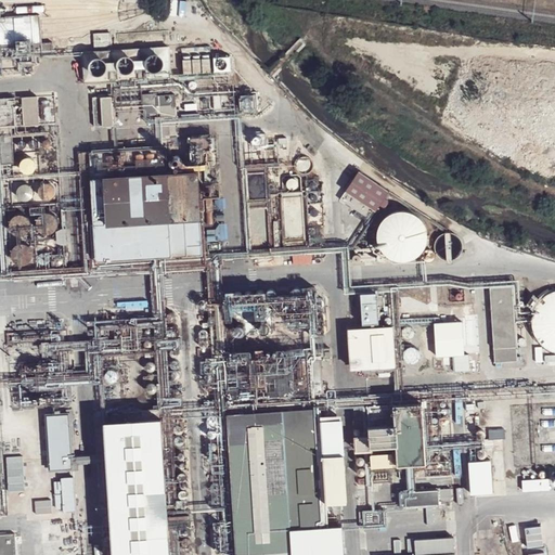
[(34,44),(41,43),(40,16),(31,17),(33,24),(34,37),(34,44)]
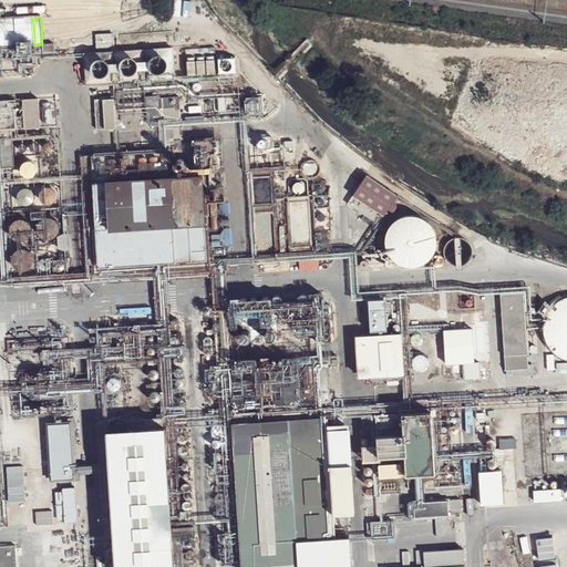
[(1,48),(34,45),(34,38),(33,24),(32,18),(0,19),(0,33),(0,40),(1,48)]
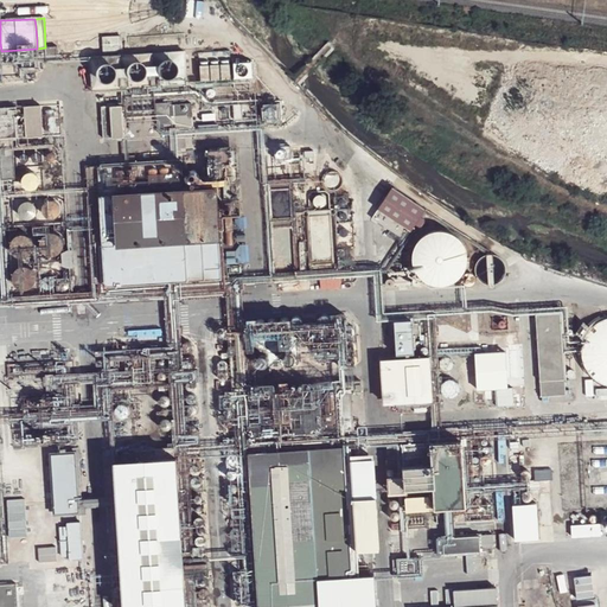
[(104,55),(122,53),(121,39),(103,39),(104,55)]
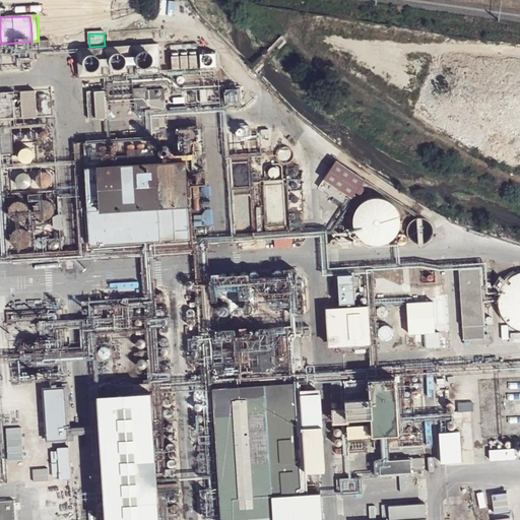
[(78,51),(80,78),(159,73),(157,46),(78,51)]
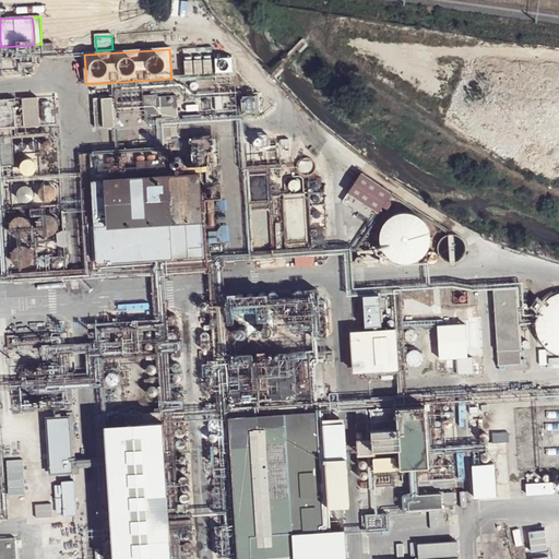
[(186,79),(214,78),(213,49),(183,50),(186,79)]
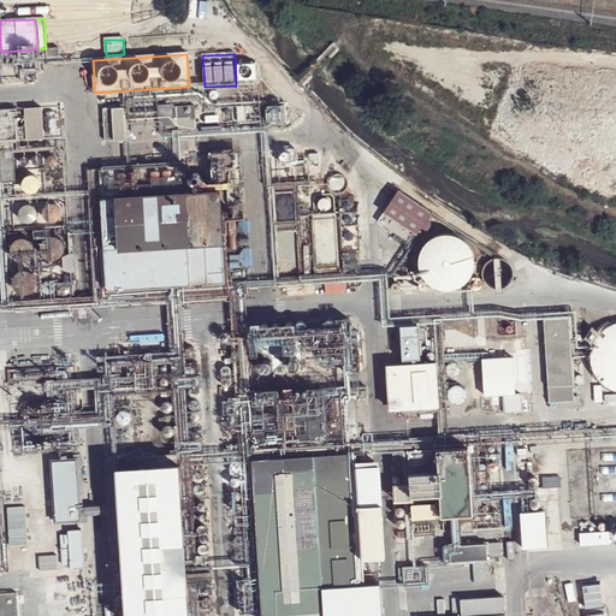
[(39,69),(39,71),(40,72),(42,73),(46,73),(48,71),(48,69),(47,65),(43,64),(40,65),(39,69)]
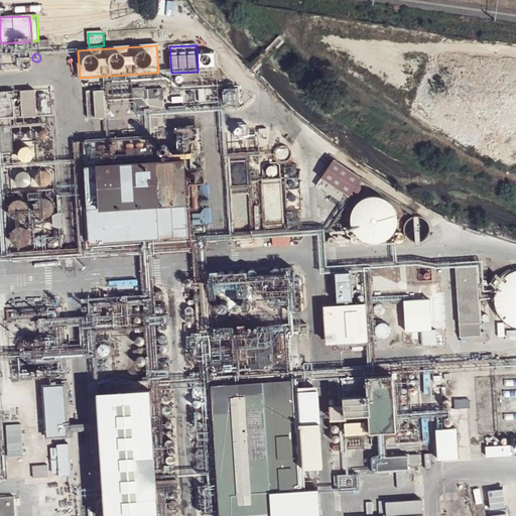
[(132,102),(134,102),(133,89),(133,84),(104,86),(105,91),(106,103),(108,103),(132,102)]
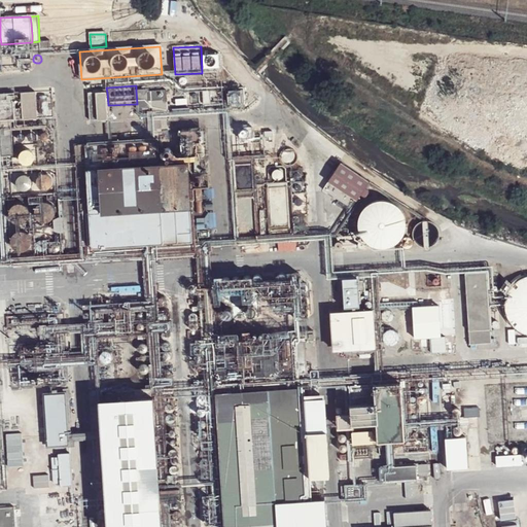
[(137,110),(150,109),(149,93),(149,91),(136,91),(137,104),(137,110)]
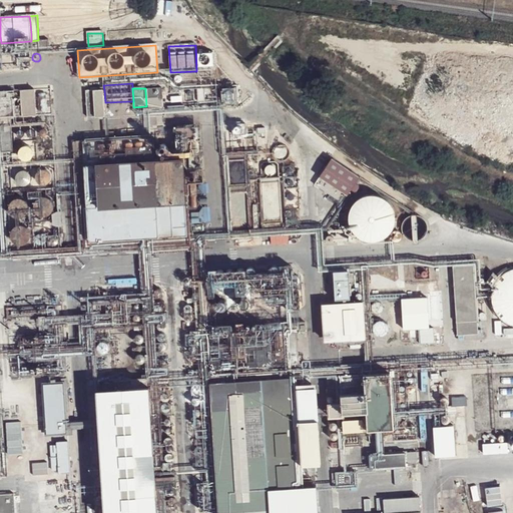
[(22,118),(36,117),(34,90),(21,91),(22,118)]
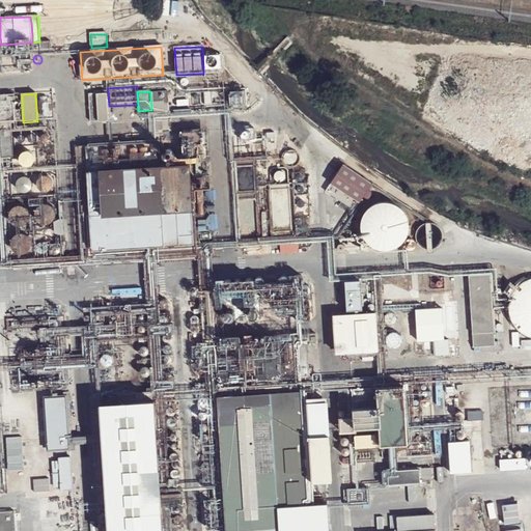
[(91,122),(110,121),(109,106),(108,93),(90,94),(91,122)]
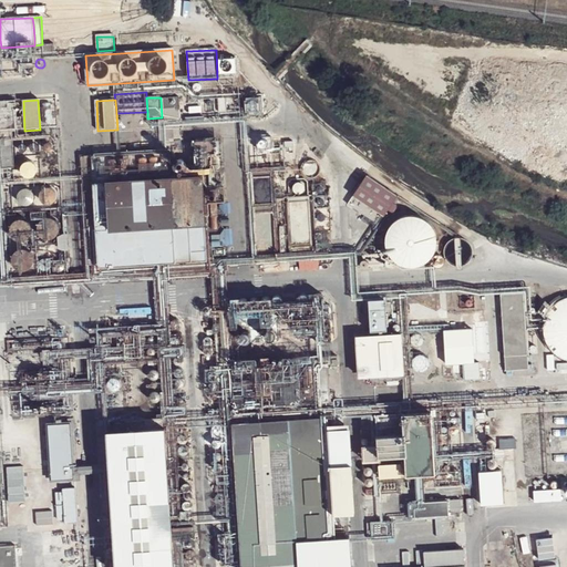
[(182,100),(165,100),(165,117),(165,121),(167,122),(182,122),(182,100)]
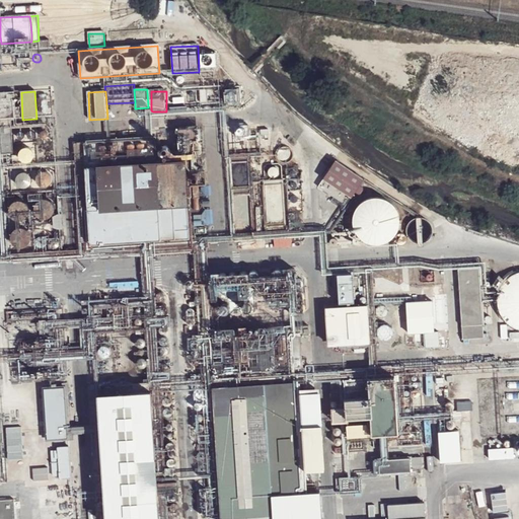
[(0,119),(9,119),(14,119),(13,93),(0,93),(0,119)]
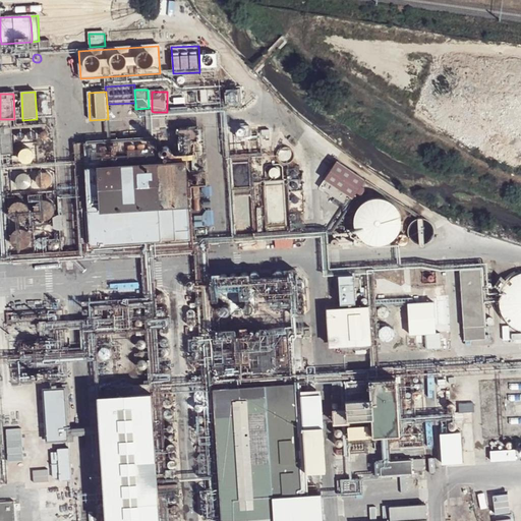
[(230,106),(233,106),(235,106),(237,104),(238,101),(237,100),(236,97),(233,97),(230,98),(228,100),(228,103),(230,106)]
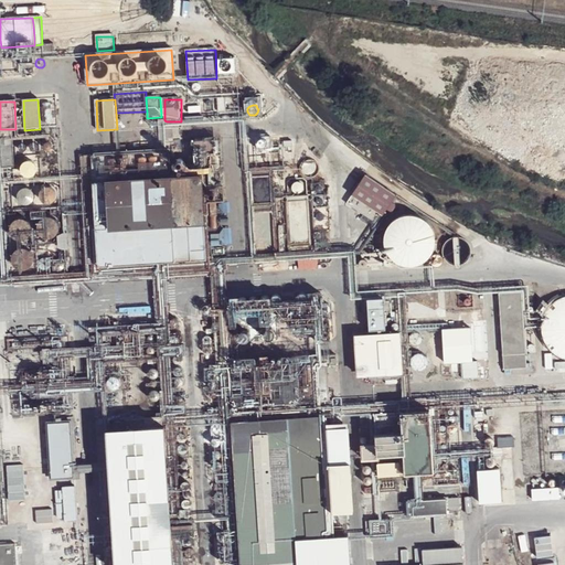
[(0,147),(1,169),(13,169),(10,129),(0,129),(0,147)]
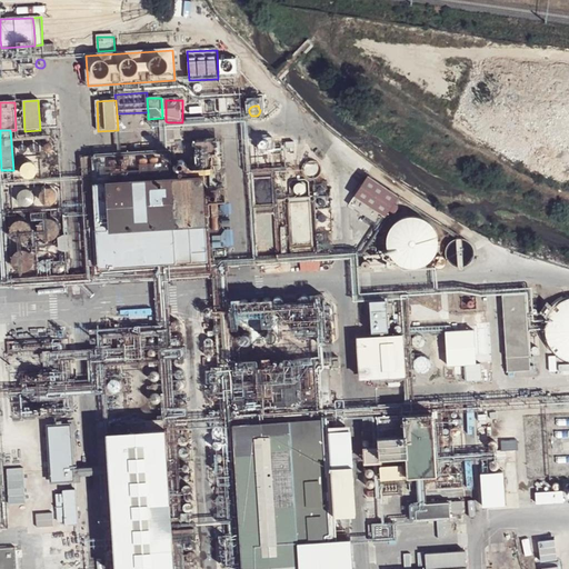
[(145,267),(177,265),(171,177),(171,166),(170,152),(92,157),(93,179),(95,185),(96,216),(98,246),(98,252),(99,269),(138,267),(145,267)]
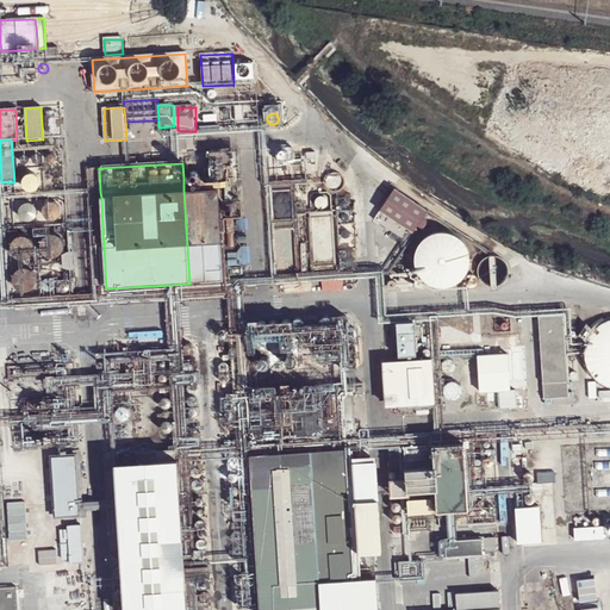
[(89,192),(100,192),(99,168),(89,169),(88,169),(88,172),(89,192)]
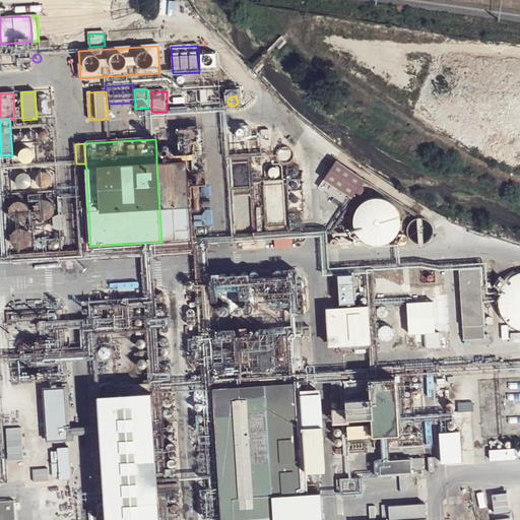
[(336,159),(319,187),(344,201),(350,192),(352,193),(356,188),(360,191),(362,190),(364,186),(364,185),(361,183),(365,178),(336,159)]
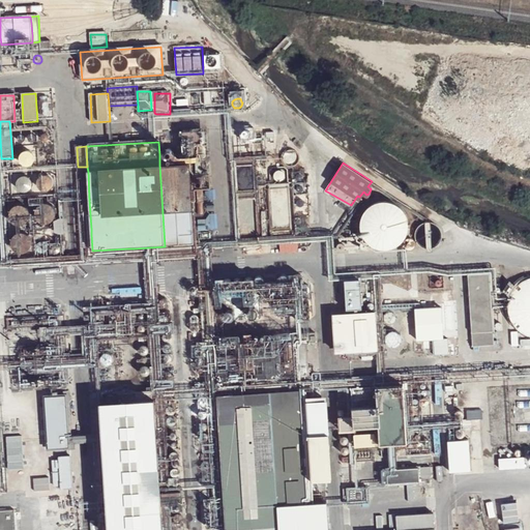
[(165,246),(195,244),(189,164),(159,165),(165,246)]
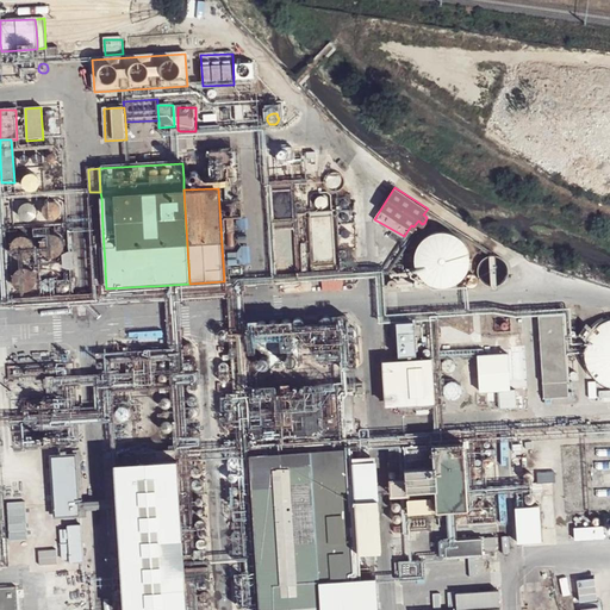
[(68,232),(86,231),(85,199),(83,198),(83,195),(69,197),(67,197),(68,232)]
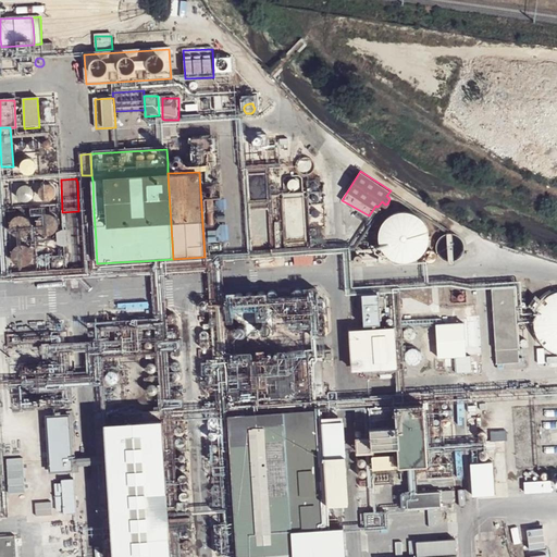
[(93,181),(77,182),(78,211),(94,211),(93,181)]
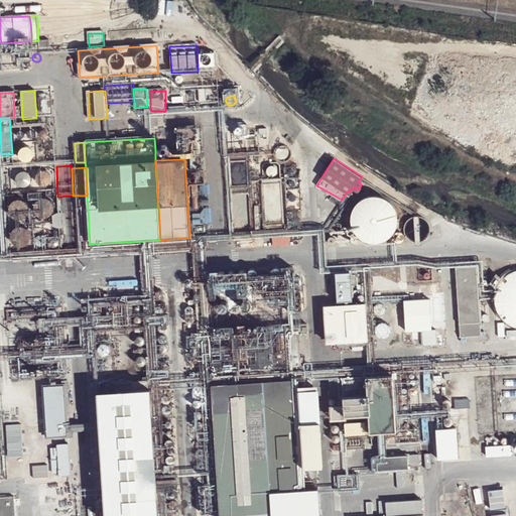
[(47,187),(50,185),(51,184),(53,181),(53,177),(51,173),(48,170),(44,169),(42,169),(38,171),(35,174),(34,178),(36,183),(38,186),(42,187),(47,187)]
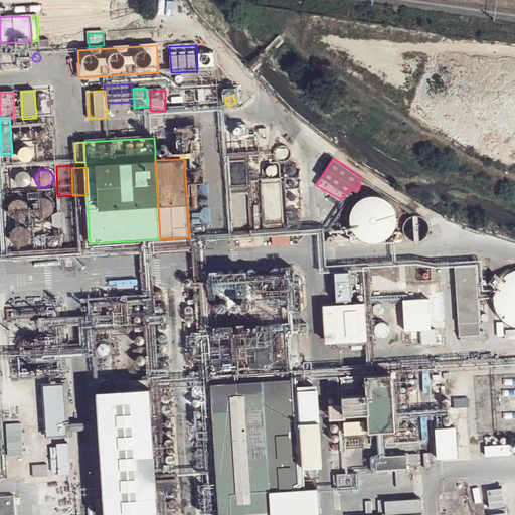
[(20,186),(24,187),(25,187),(28,186),(30,183),(31,179),(30,176),(27,174),(24,173),(20,174),(18,177),(16,180),(17,184),(20,186)]
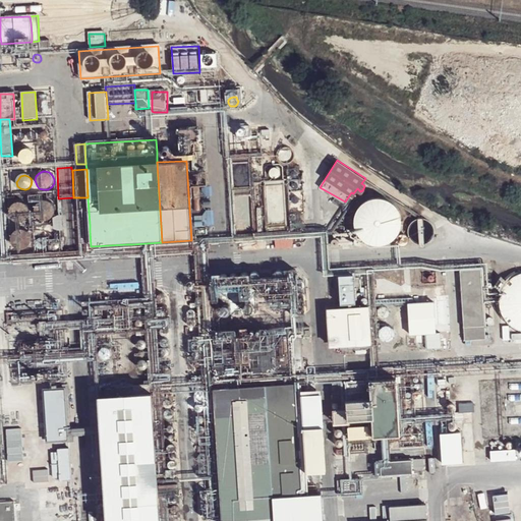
[(298,199),(295,198),(293,199),(291,201),(291,205),(292,207),(295,208),(298,207),(300,205),(300,201),(298,199)]
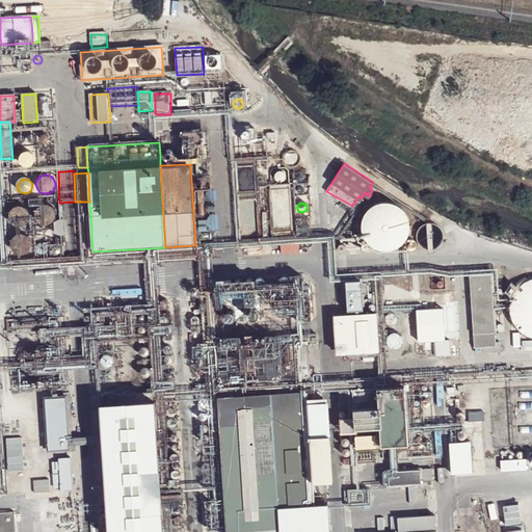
[(51,225),(55,222),(55,220),(57,216),(56,212),(54,208),(50,205),(46,205),(45,205),(41,206),(37,209),(35,214),(36,218),(38,222),(42,225),(47,225),(51,225)]
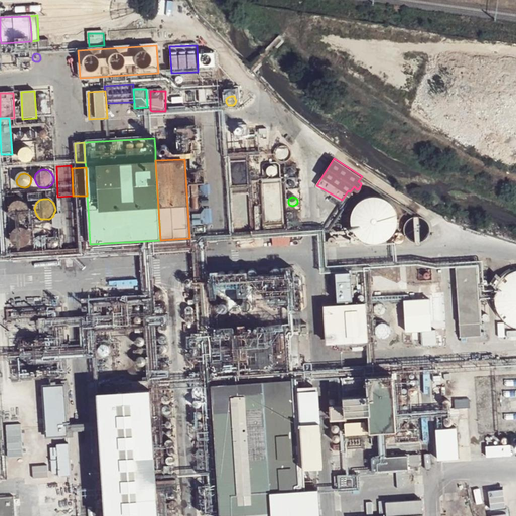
[(396,231),(398,224),(398,217),(396,210),(391,205),(385,201),(378,199),(371,200),(364,203),(359,208),(356,214),(355,222),(356,229),(360,235),(365,240),(372,242),(379,243),(386,241),(392,237),(396,231)]
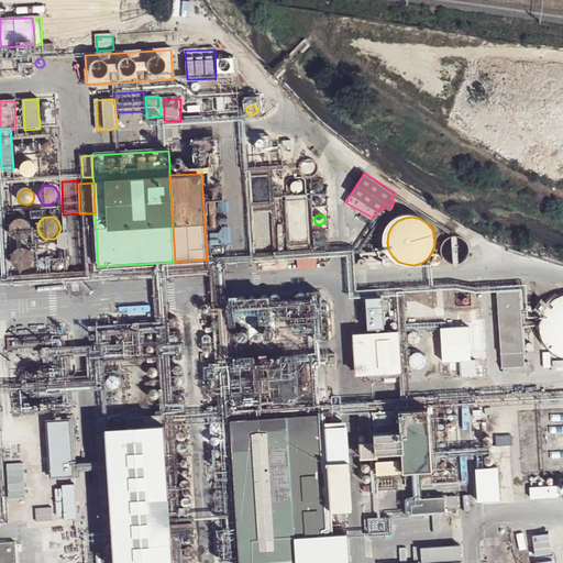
[(11,233),(13,238),(15,240),(21,241),(25,240),(30,238),(31,235),(33,231),(32,225),(30,221),(25,219),(20,219),(15,220),(12,223),(10,228),(11,233)]
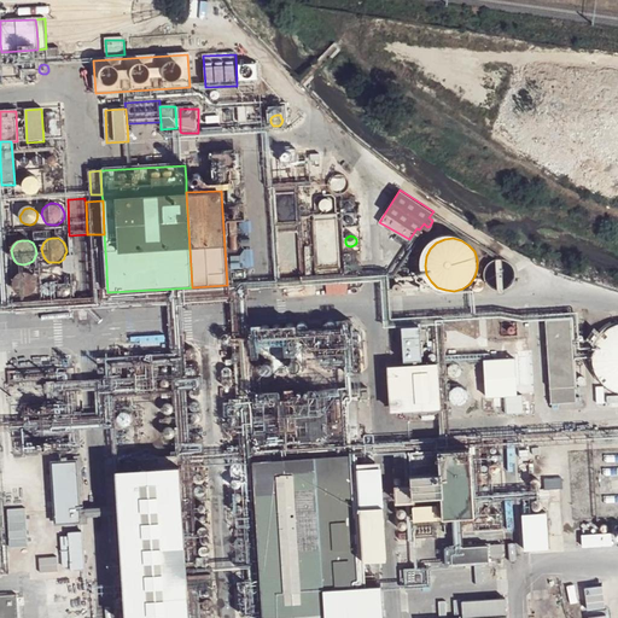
[(68,274),(75,273),(74,256),(69,256),(64,258),(64,269),(68,274)]
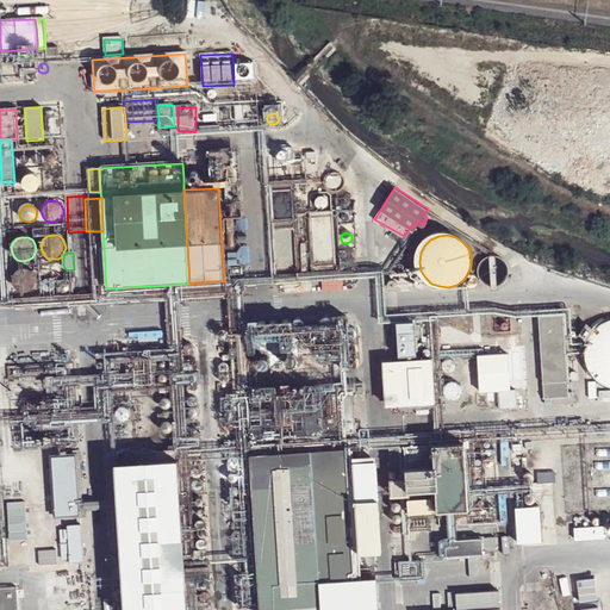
[(497,285),(502,282),(506,280),(510,275),(511,271),(510,266),(509,261),(505,256),(500,254),(496,254),(490,254),(486,256),(483,261),(480,265),(480,271),(481,275),(484,279),(487,282),(492,284),(497,285)]
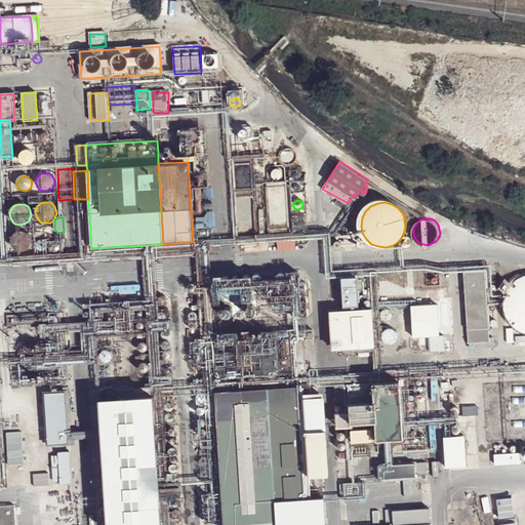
[(18,250),(23,251),(27,250),(30,247),(32,243),(32,239),(32,238),(30,234),(26,232),(22,231),(17,232),(14,235),(12,239),(12,244),(14,248),(18,250)]
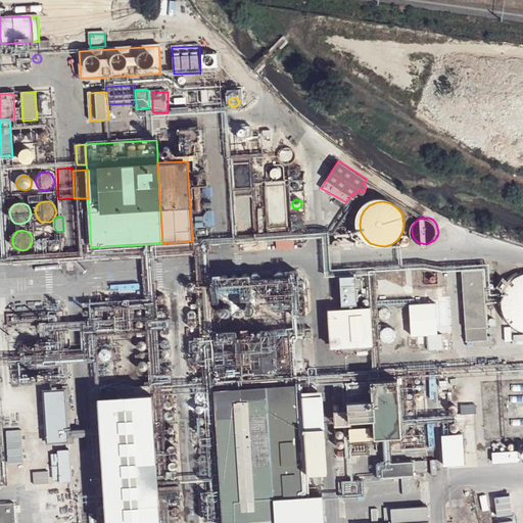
[(277,243),(277,251),(294,249),(294,241),(277,243)]
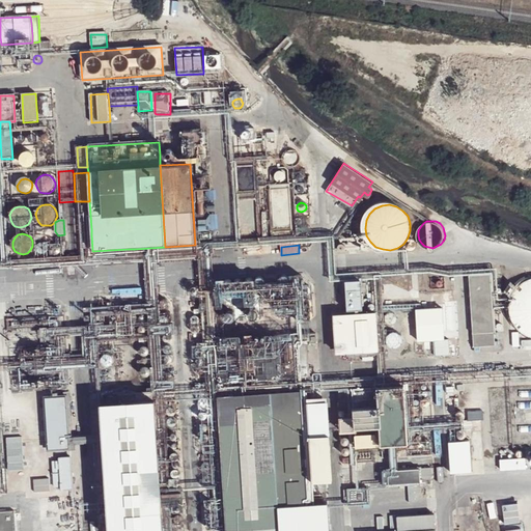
[(273,311),(302,308),(298,272),(257,276),(257,274),(222,278),(224,294),(246,291),(247,301),(272,299),(273,311)]
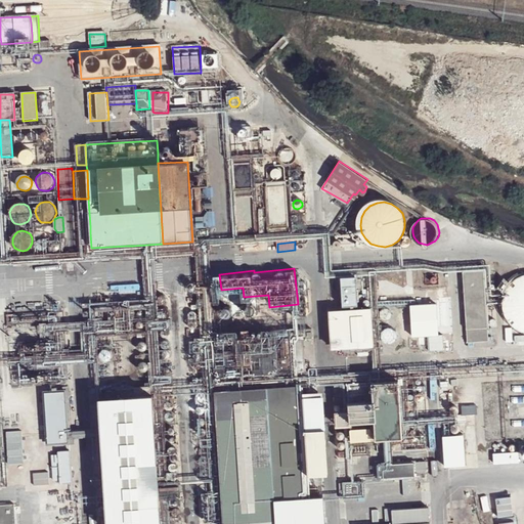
[(483,271),(464,272),(468,341),(487,340),(483,271)]
